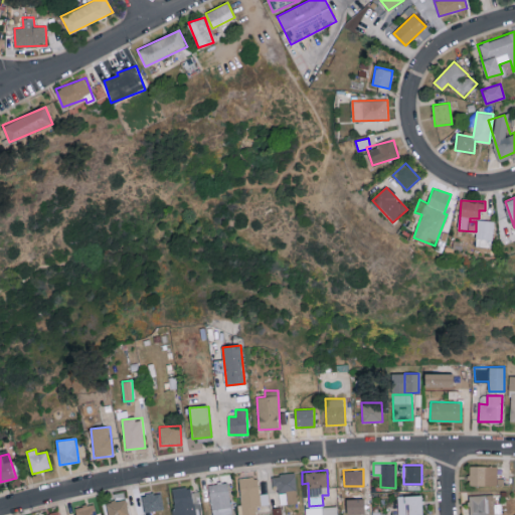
[(280,495),(281,503),(298,502),(296,472),(274,474),(276,495),(280,495)]
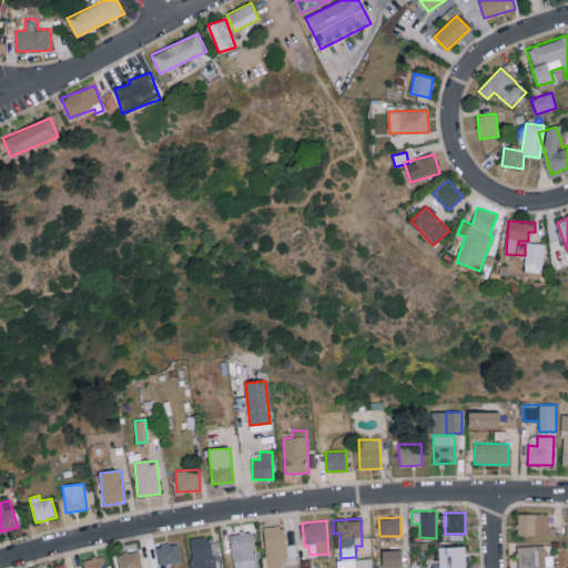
[(284,567),(284,556),(296,556),(295,544),(285,544),(285,526),(264,526),(266,567),(284,567)]
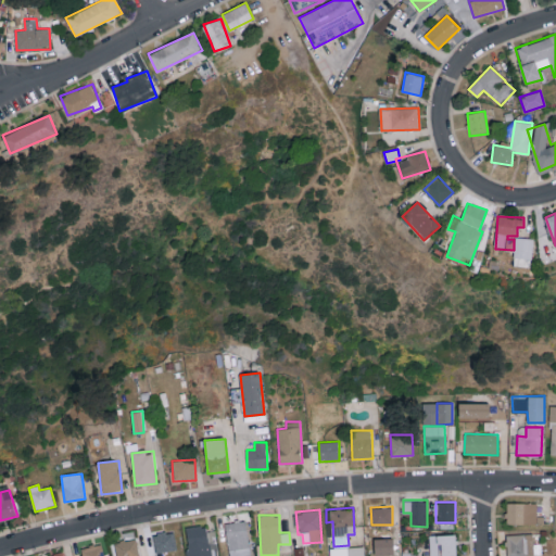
[(249,555),(248,520),(227,521),(228,555),(249,555)]
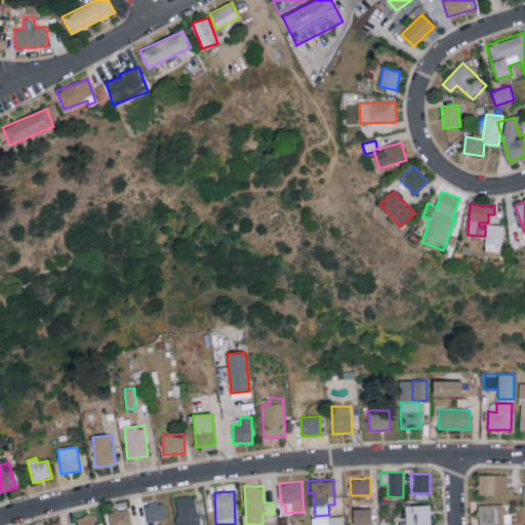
[(173,497),(177,524),(199,524),(195,494),(173,497)]
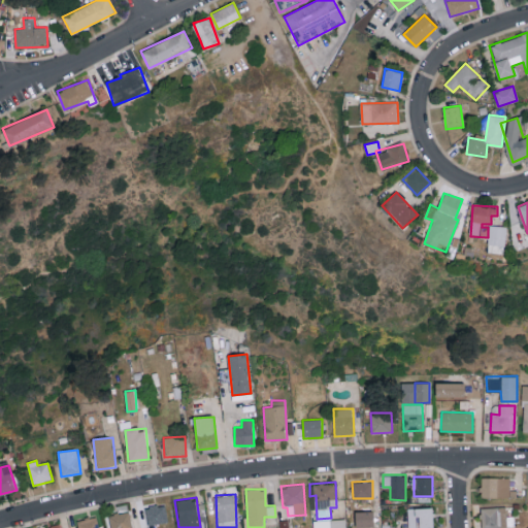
[(145,506),(147,523),(167,521),(165,503),(145,506)]
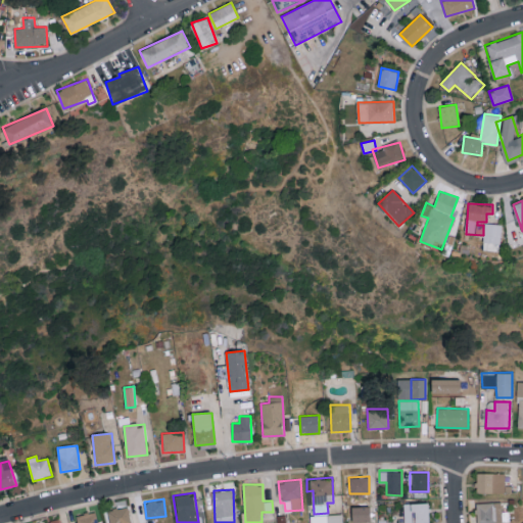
[(405,522),(429,522),(428,502),(403,503),(405,522)]
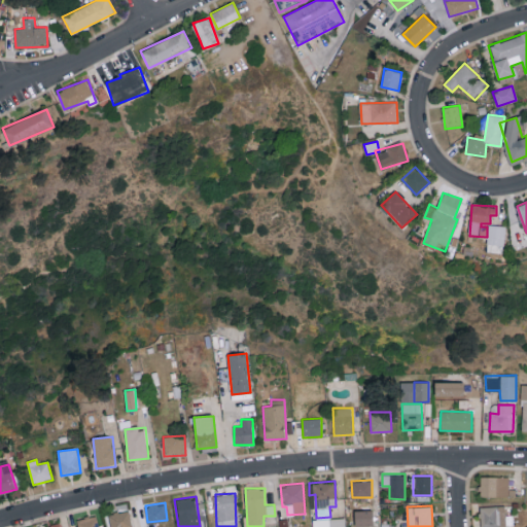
[(480,526),(505,526),(505,505),(480,506),(480,526)]
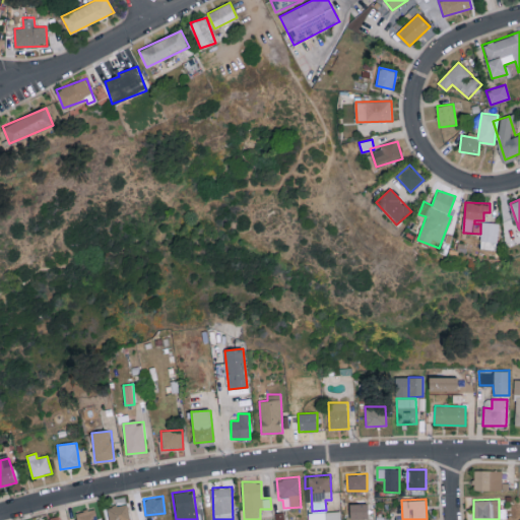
[(128,519),(130,519),(128,504),(108,506),(109,519),(128,519)]
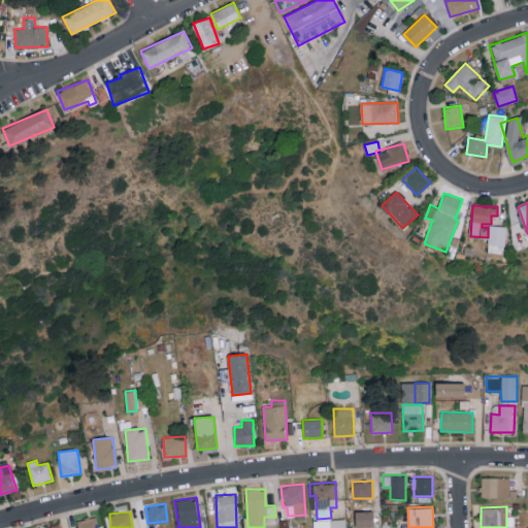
[(76,519),(77,527),(99,527),(96,515),(76,519)]
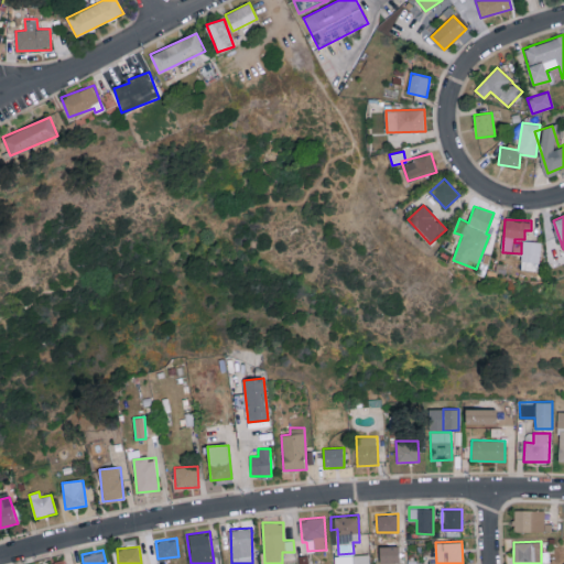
[(335,563),(369,563),(370,553),(335,555),(335,563)]
